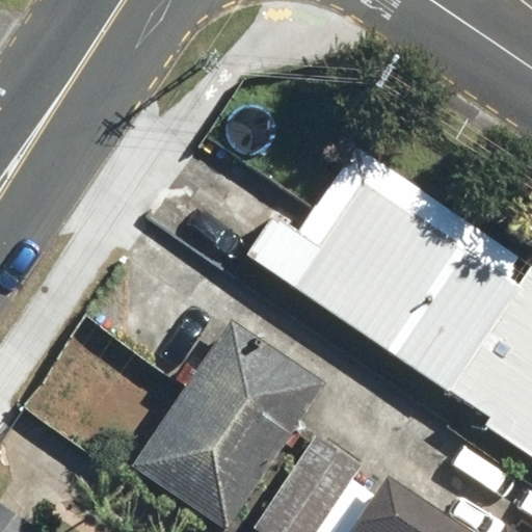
[(531,262),(360,145),(300,232),(275,215),(248,255),(488,418),(483,425),(531,457),(531,262)]
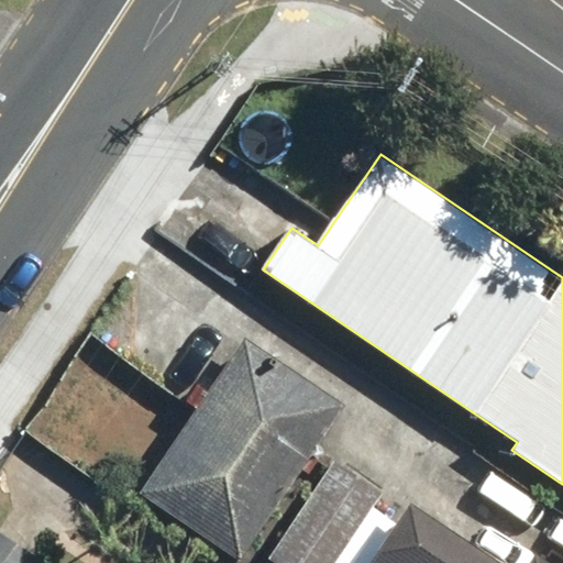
[(234,562),(343,407),(249,341),(140,498),(233,562),(234,562)]
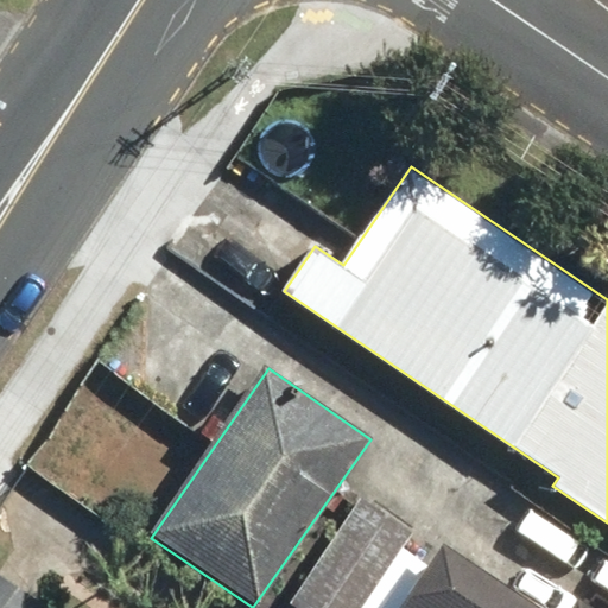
[(361,607),(413,534),(361,498),(286,601),(296,607),(361,607)]
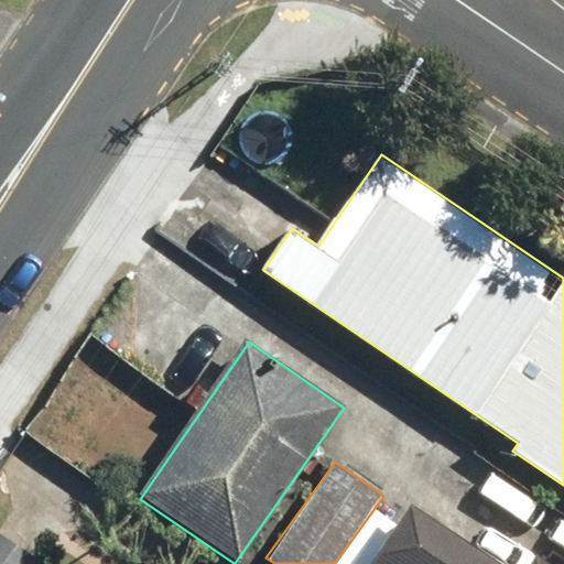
[(487,563),(407,508),(367,563),(487,563)]
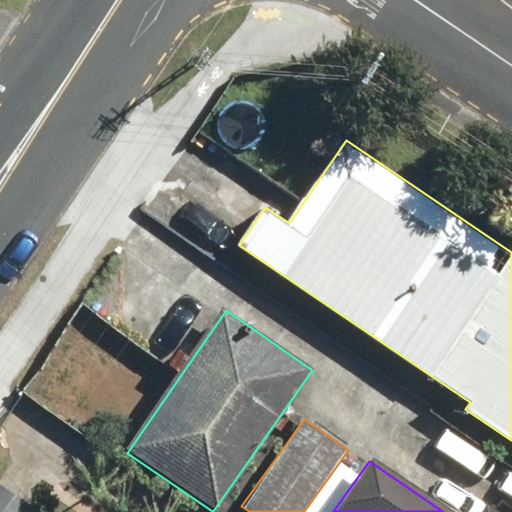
[(0,511),(35,511),(38,509),(0,482),(0,511)]
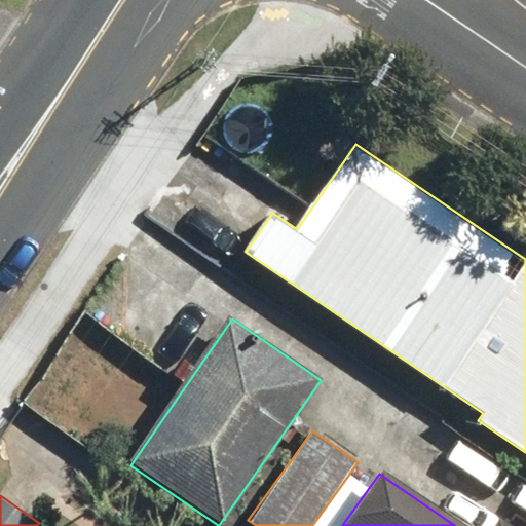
All buildings are outlined.
